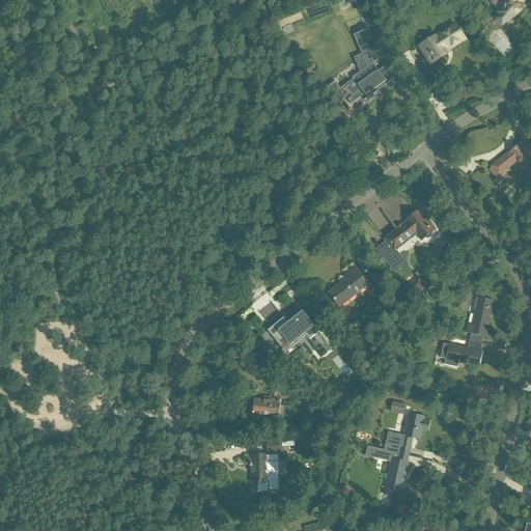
[(498,12),(500,16),(497,19),(502,24),(505,21),(506,22),(508,19),(509,21),(514,17),(513,16),(522,7),(518,4),(522,0),(493,0),(492,2),(500,10),(498,12)]
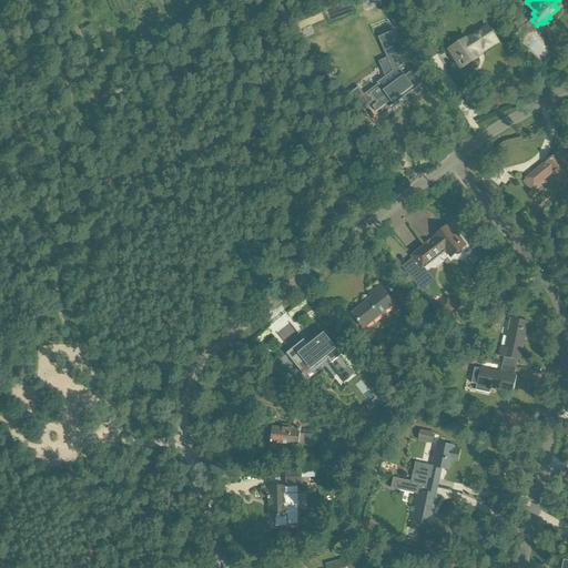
[(497,42),(488,28),(467,41),(466,39),(449,50),(462,69),(478,59),(476,56),(497,42)]
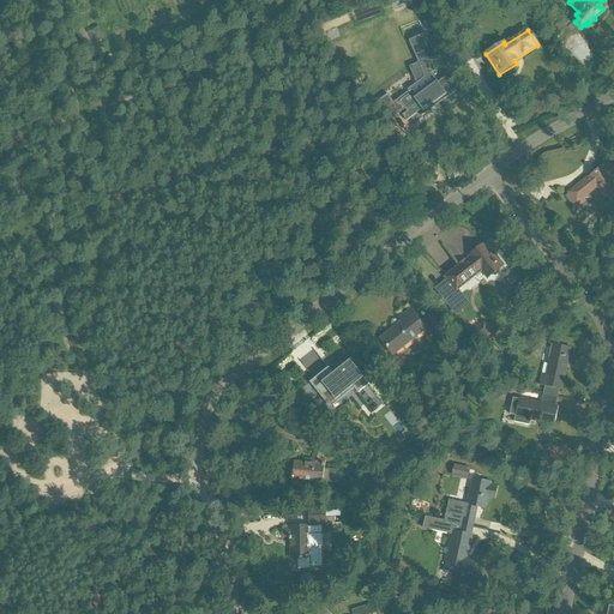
[(402,115),(407,121),(422,109),(423,112),(445,95),(447,96),(445,98),(456,91),(446,76),(438,82),(432,73),(435,70),(432,61),(439,59),(425,34),(409,41),(419,62),(425,77),(416,83),(408,90),(409,91),(410,94),(398,102),(398,103),(399,102),(405,109),(407,112),(402,115)]
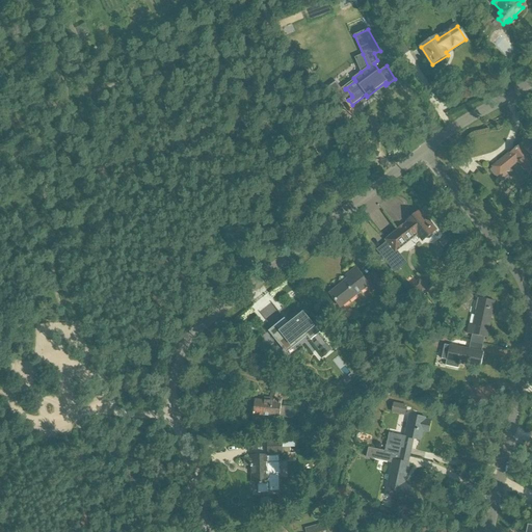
[(397,47),(402,56),(409,51),(403,43),(397,47)]
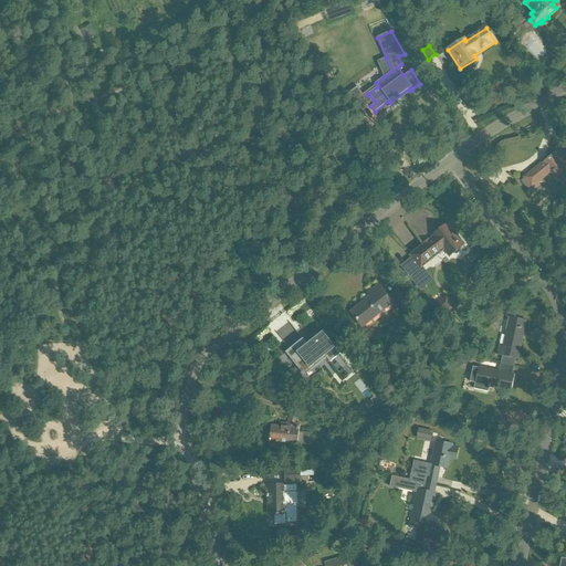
[(345,95),(358,113),(369,104),(363,94),(357,86),(345,95)]
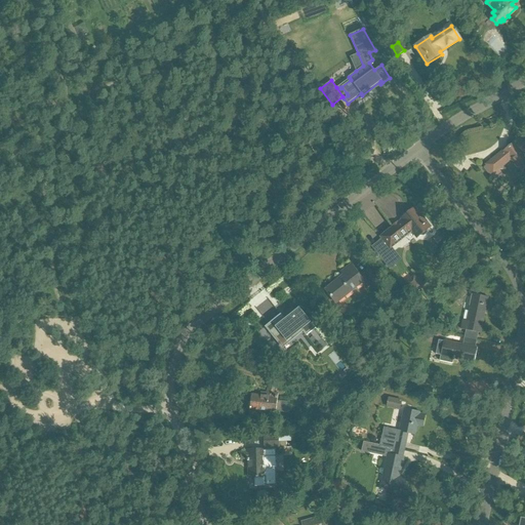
[(524,168),(524,157),(521,153),(524,151),(516,140),(503,151),(505,151),(484,167),(492,176),(499,171),(497,169),(511,158),(521,171),(524,168)]
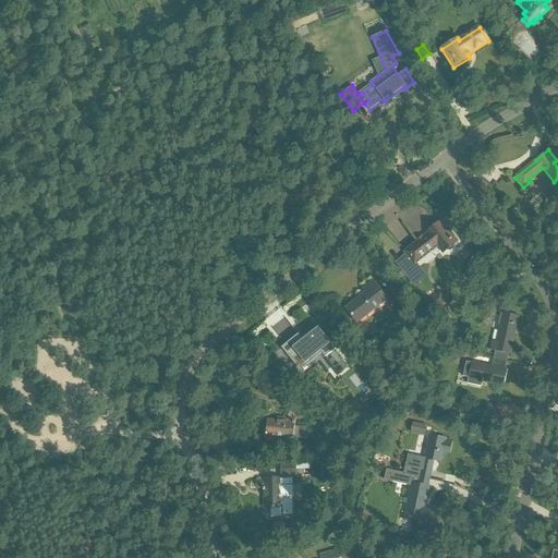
[(453,247),(453,245),(457,242),(440,221),(426,232),(428,234),(405,253),(408,255),(404,258),(408,263),(411,259),(414,264),(420,259),(421,256),(428,250),(432,250),(437,245),(444,253),(447,251),(450,251),(453,247)]
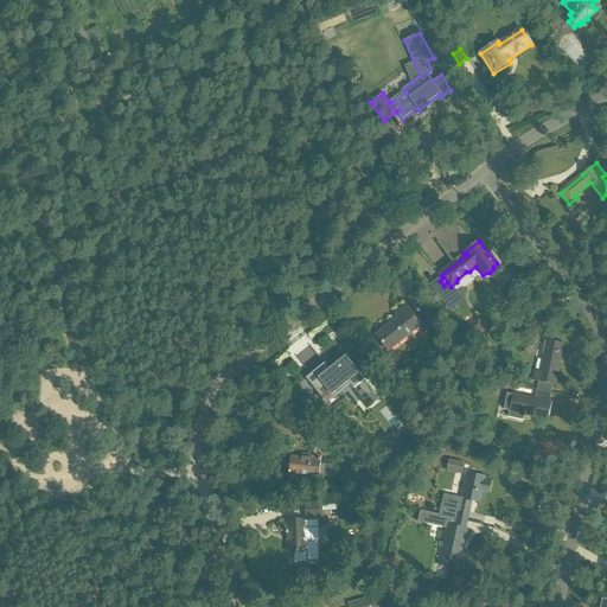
[(415,319),(406,307),(395,315),(397,318),(376,336),(388,351),(423,323),(428,328),(435,323),(426,311),(415,319)]
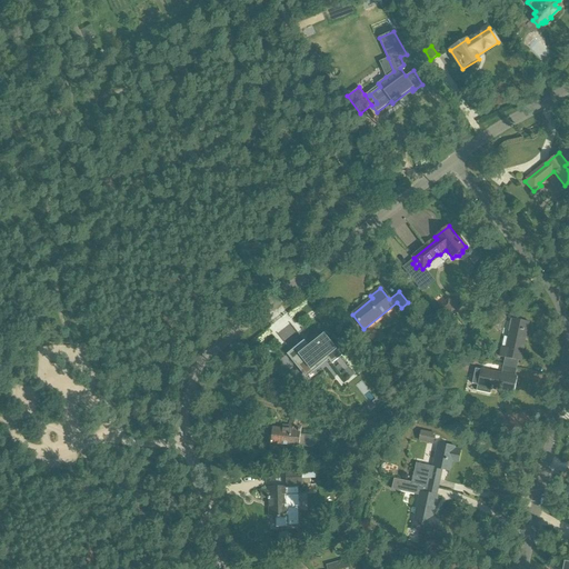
[(499,309),(510,299),(506,293),(495,302),(499,309)]
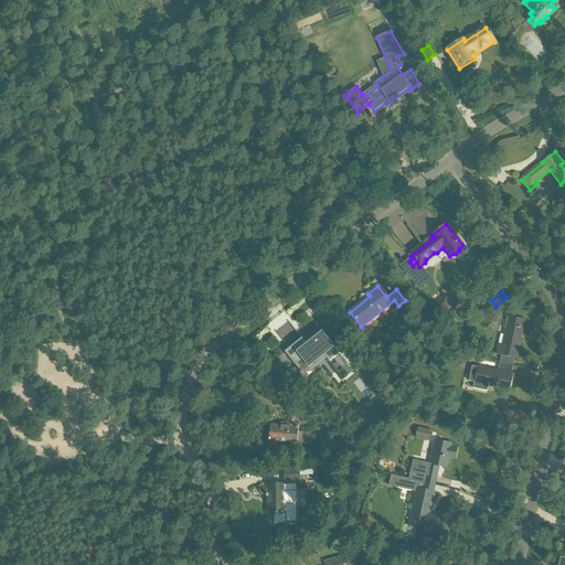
[(436,304),(446,317),(452,311),(457,309),(447,296),(436,304)]
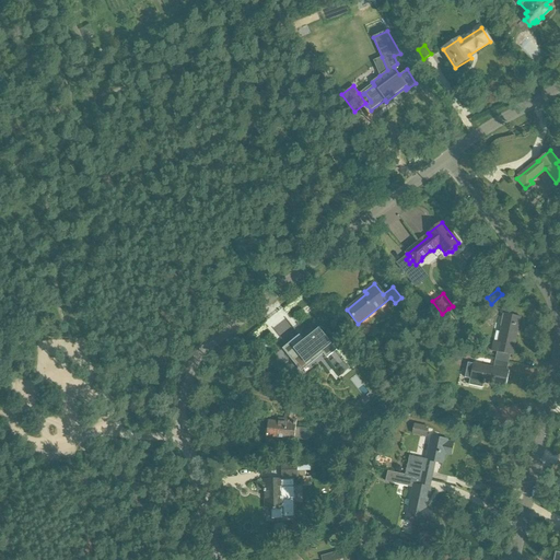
[(453,314),(448,308),(442,314),(446,319),(453,314)]
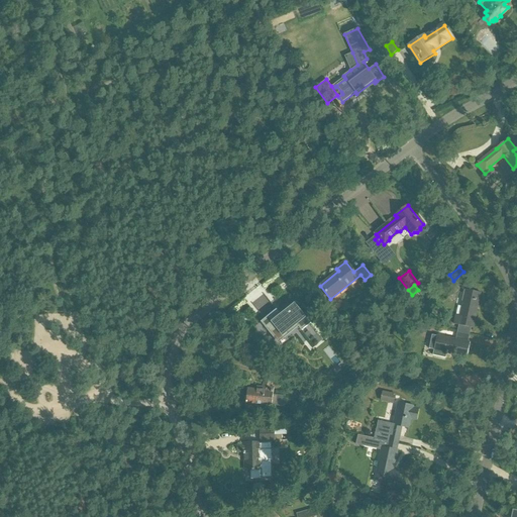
[(458,325),(456,332),(470,335),(471,328),(473,328),(481,293),(466,290),(459,316),(455,315),(453,324),(458,325)]
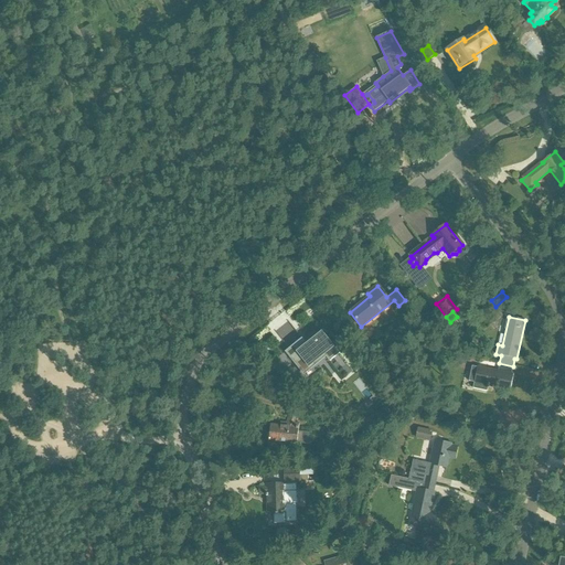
[(302,338),(286,351),(301,371),(313,362),(313,363),(317,361),(316,360),(323,353),(330,361),(340,353),(322,331),(318,334),(319,337),(317,338),(316,337),(312,340),(313,341),(308,345),(302,338)]
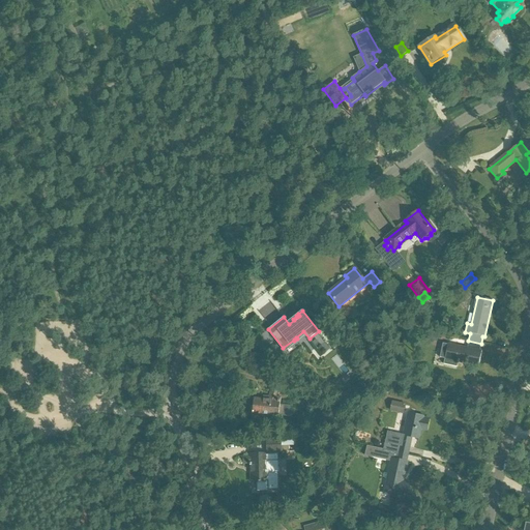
[(443,344),(440,357),(444,358),(443,364),(457,367),(458,364),(459,362),(478,366),(481,351),(479,351),(481,344),(468,341),(467,348),(447,344),(447,345),(443,344)]
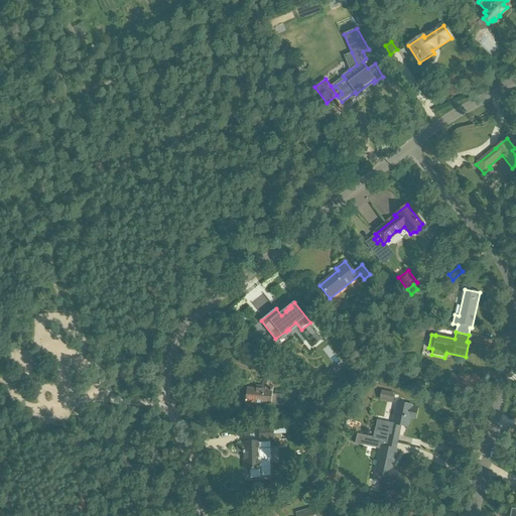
[(276,381),(277,374),(263,371),(262,377),(265,377),(261,389),(256,389),(247,388),(246,403),(271,405),(271,404),(281,405),(282,405),(284,405),(285,404),(285,403),(286,402),(286,400),(286,399),(286,398),(285,397),(284,396),(283,395),(282,395),(272,394),(273,387),(269,386),(270,379),(276,381)]
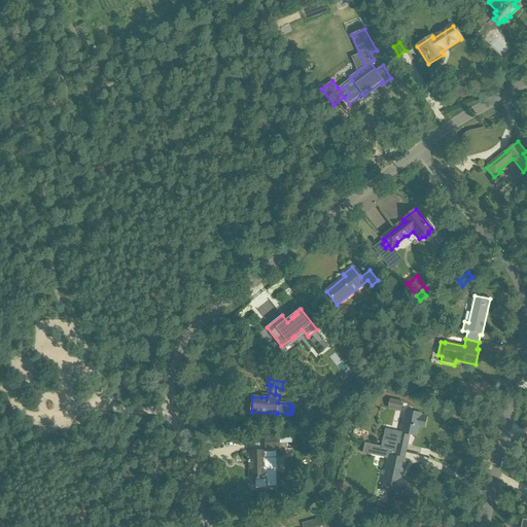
[(388,409),(401,412),(403,401),(390,398),(388,409)]
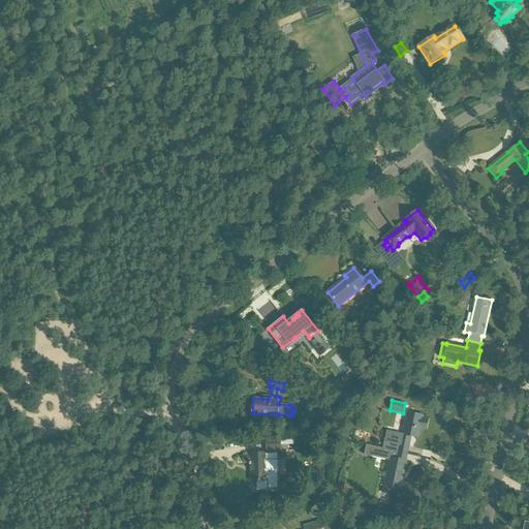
[(382,448),(406,454),(410,436),(417,438),(419,429),(425,430),(428,418),(422,417),(423,415),(407,412),(402,438),(397,437),(397,439),(392,438),(391,443),(384,441),(382,448)]
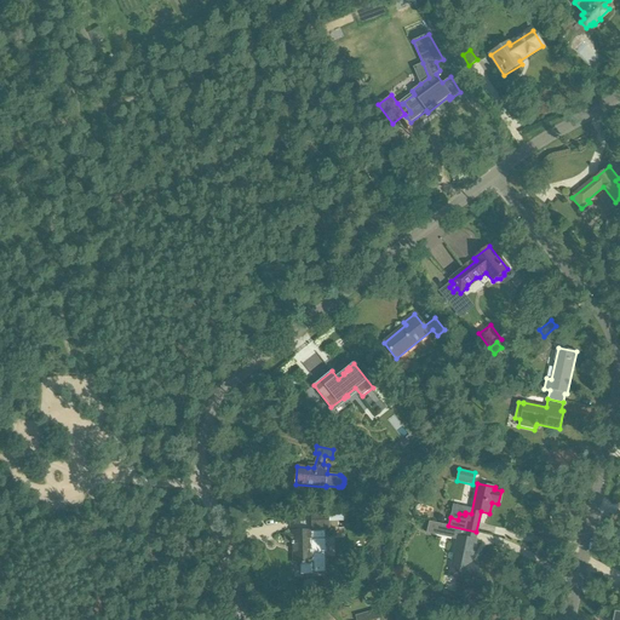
[(313,528),(338,528),(337,514),(313,515),(313,528)]
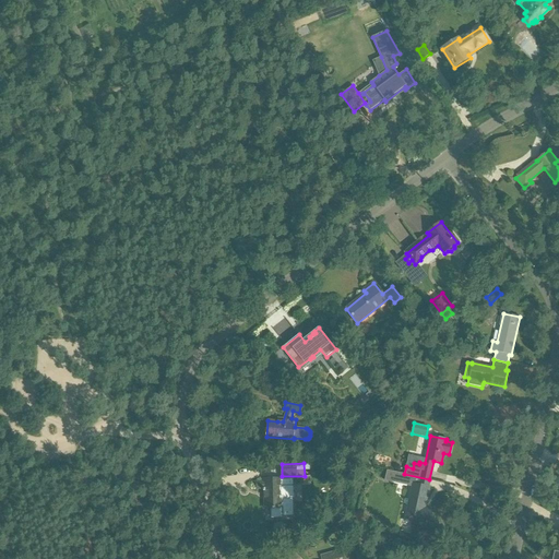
[(429,526),(432,511),(424,509),(429,487),(428,487),(429,479),(404,474),(388,471),(385,480),(412,486),(406,512),(415,514),(413,523),(429,526)]
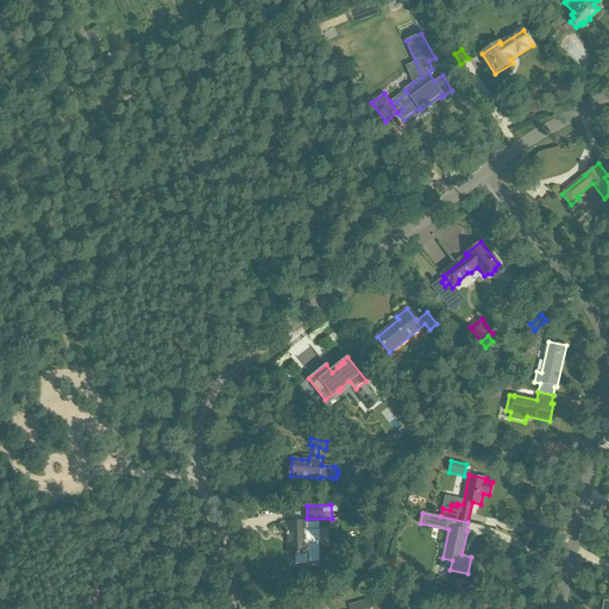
[(288,535),(289,554),(296,554),(296,564),(308,564),(308,562),(319,562),(319,544),(320,544),(320,531),(318,531),(318,521),(287,521),(287,525),(280,525),(280,532),(287,532),(287,535),(288,535)]
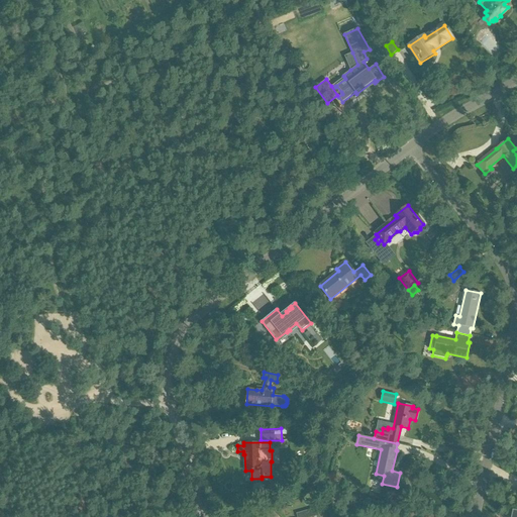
[(336,474),(328,474),(330,484),(338,483),(336,474)]
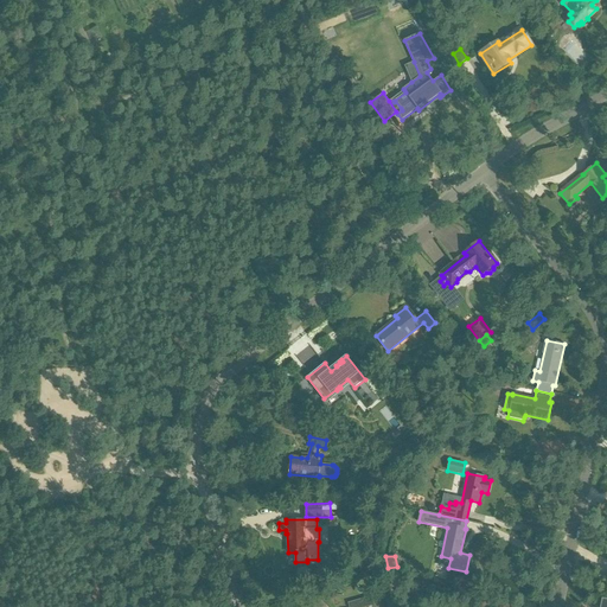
[(349,606),(368,606),(378,605),(376,595),(349,602),(349,606)]
